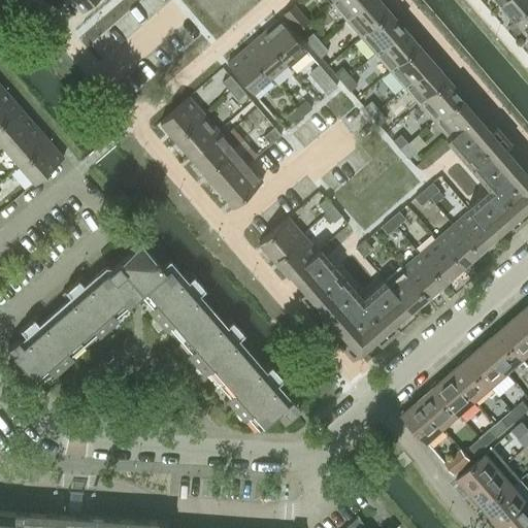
[(72,0),(79,8),(90,0),(72,0)]
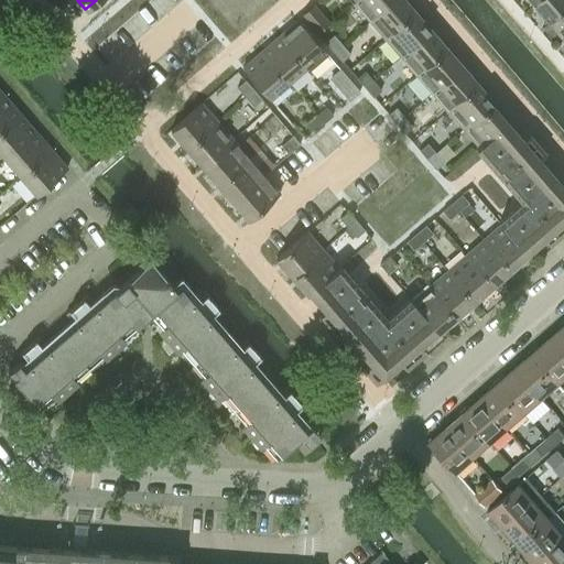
[(368,21),(392,0),(356,0),(353,3),(368,21)]
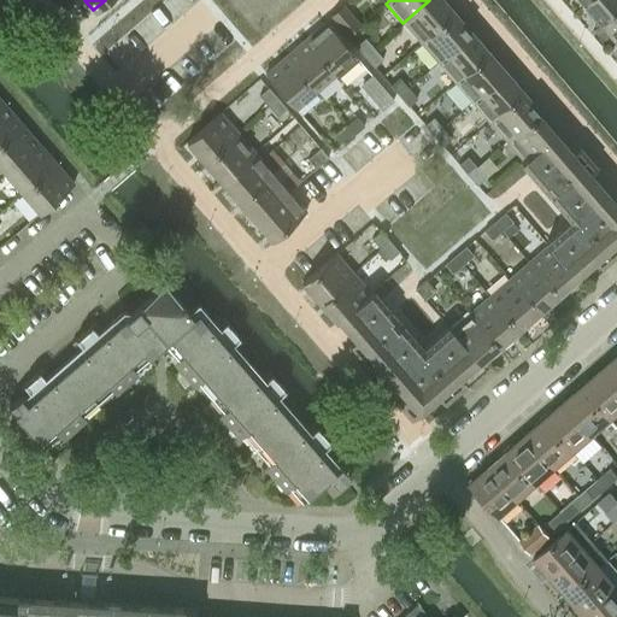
[(421,42),(456,12),(444,0),(429,0),(403,23),(421,42)]
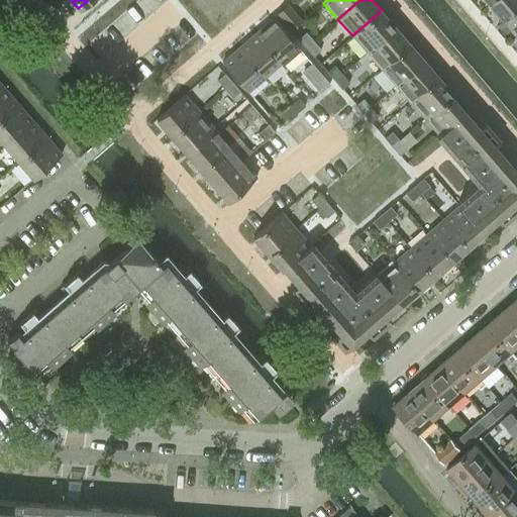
[(503,20),(516,7),(516,0),(492,0),(489,3),(503,20)]
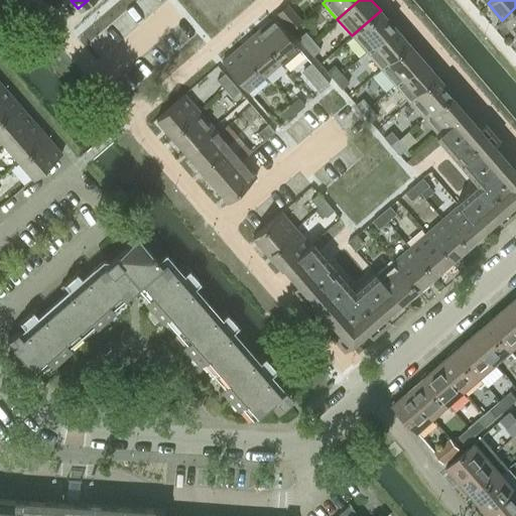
[(290,30),(298,23),(283,7),(275,13),(290,30)]
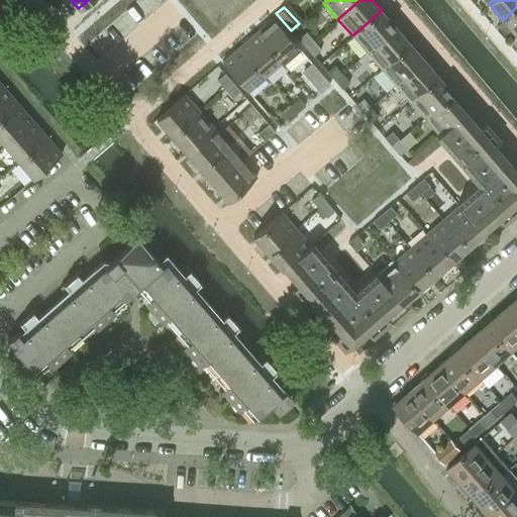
[(516,35),(516,7),(503,20),(516,35)]
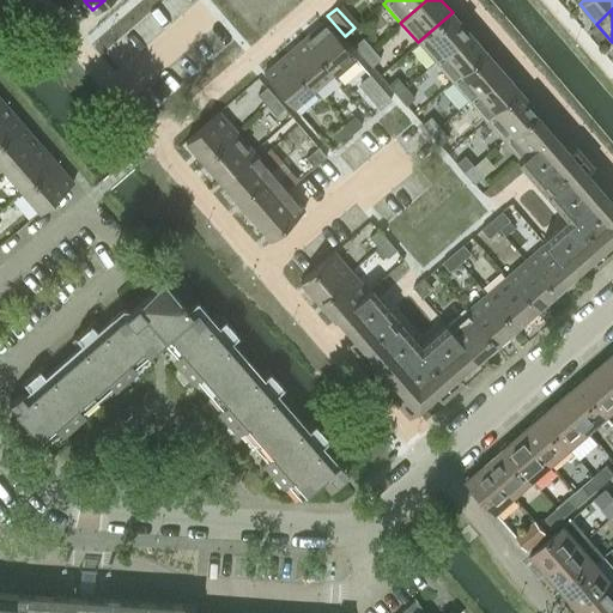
[(435,61),(468,31),(453,12),(418,42),(435,61)]
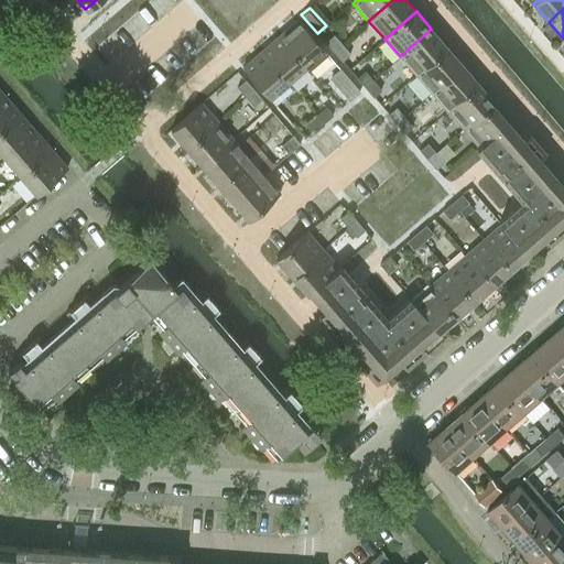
[(307,71),(327,54),(296,19),(278,34),(305,66),(305,67),(307,71)]
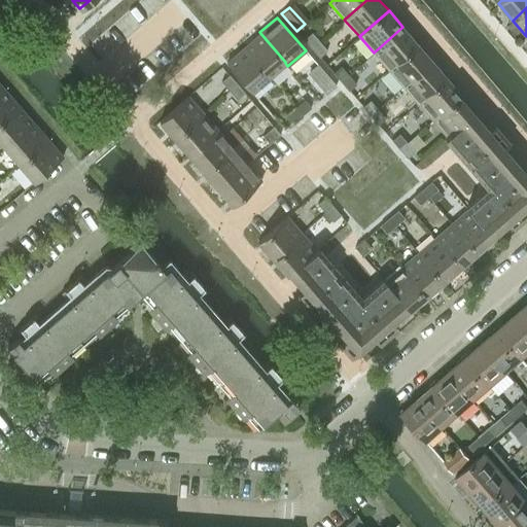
[(388,70),(418,44),(402,27),(374,53),(388,70)]
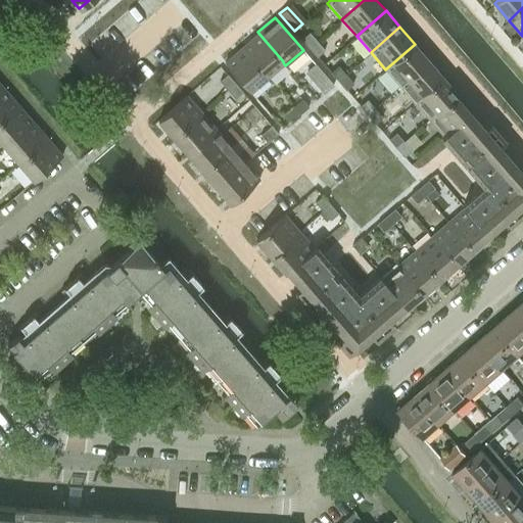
[(267,77),(283,62),(283,61),(257,32),(241,47),(267,77)]
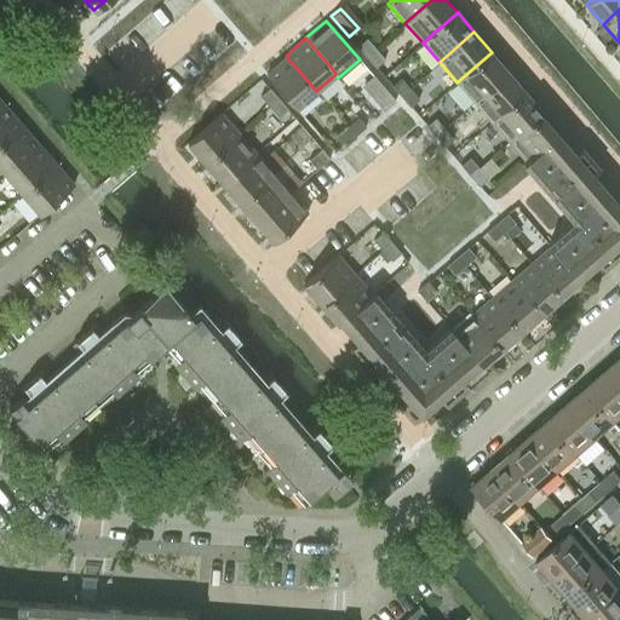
[(366,57),(375,49),(366,38),(356,46),(366,57)]
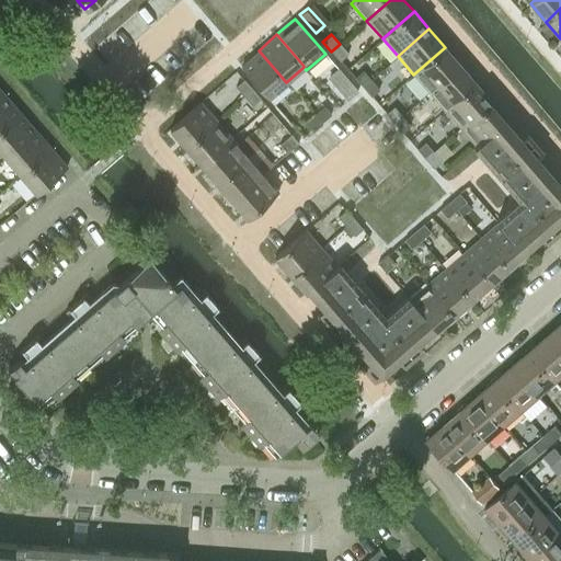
[(340,60),(348,53),(340,44),(331,52),(340,60)]
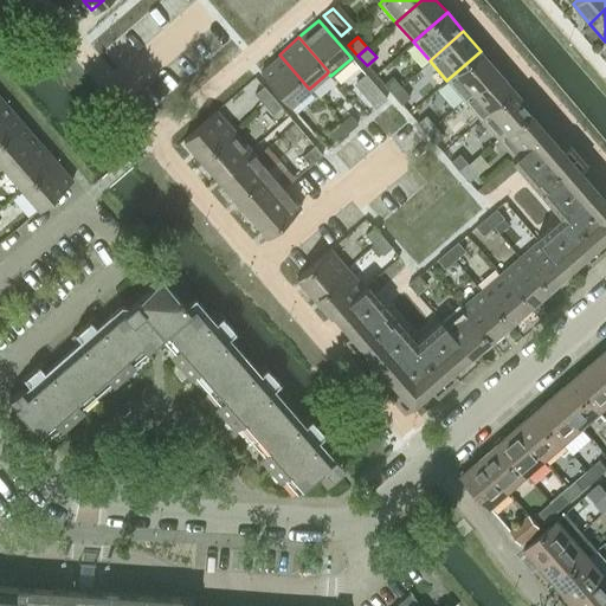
[(463,100),(497,70),(481,51),(446,81),(463,100)]
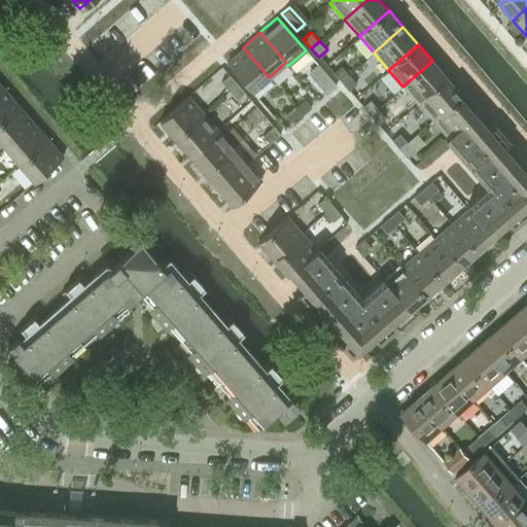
[(250,93),(269,77),(243,47),(224,63),(250,93)]
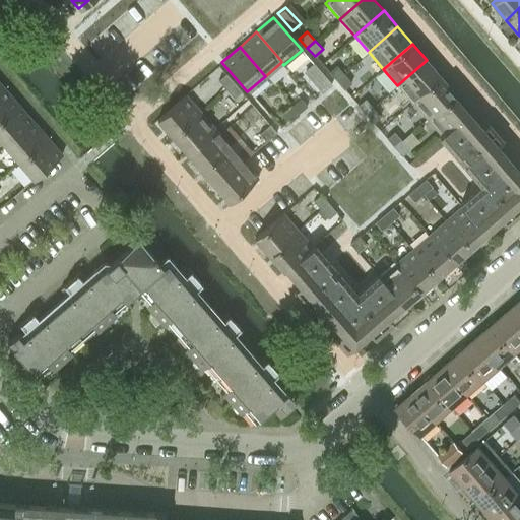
[(411,102),(441,76),(427,60),(397,85),(411,102)]
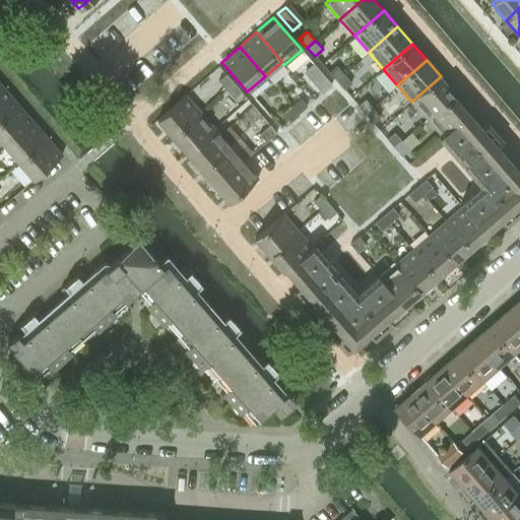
[(335,80),(343,73),(336,64),(328,71),(335,80)]
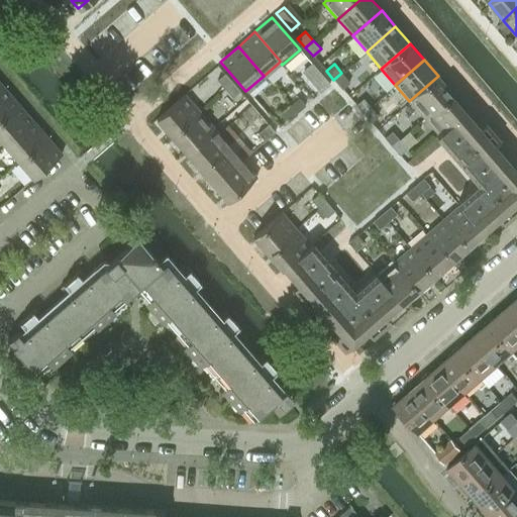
[(224,88),(232,81),(224,73),(216,80),(224,88)]
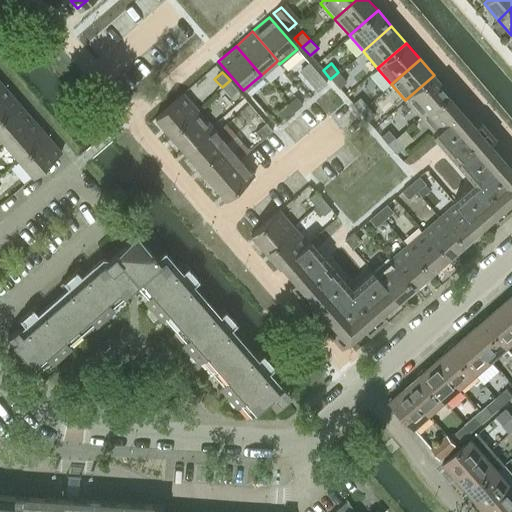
[(338,88),(346,81),(338,72),(330,79),(338,88)]
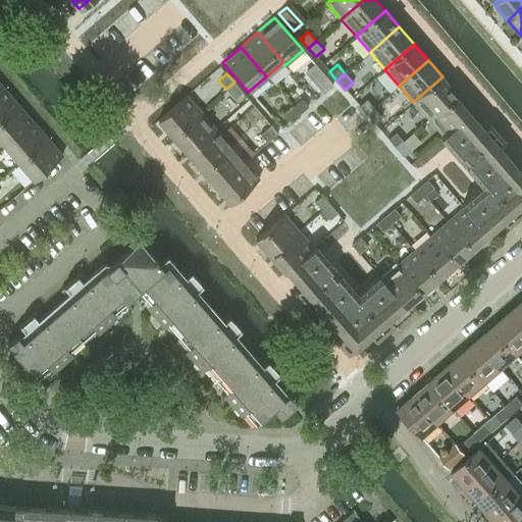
[(323,93),(332,85),(325,76),(316,85),(323,93)]
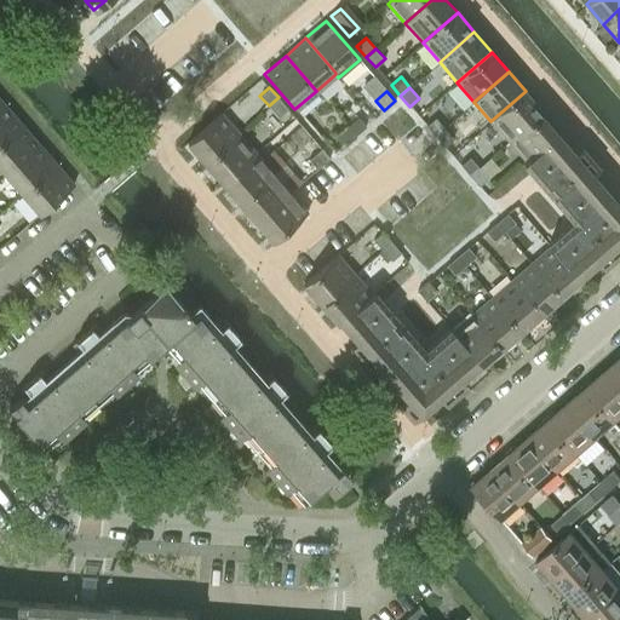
[(509,142),(543,112),(526,91),(491,121),(509,142)]
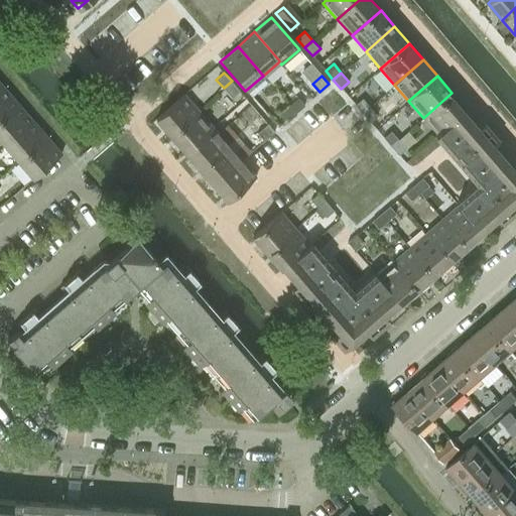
[(232,97),(239,90),(232,81),(224,88),(232,97)]
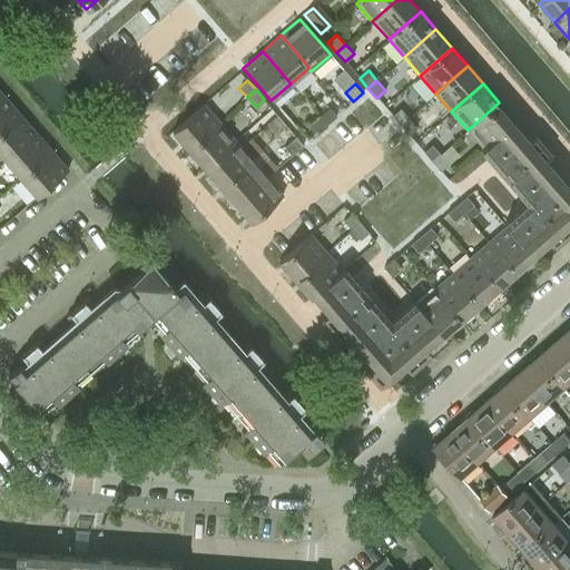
[(0,130),(19,115),(3,96),(0,98),(0,130)]
